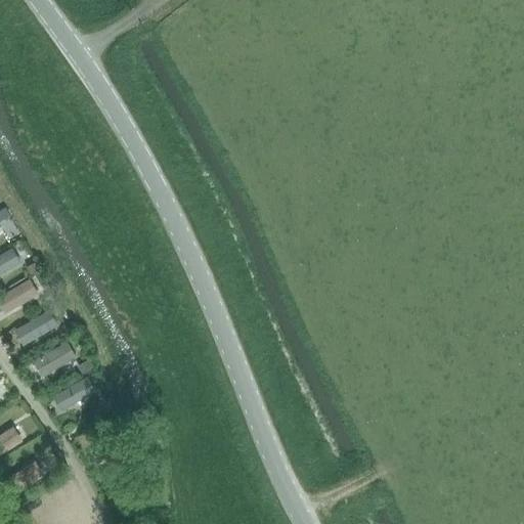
[(0,255),(0,274),(19,264),(11,249),(0,255)]
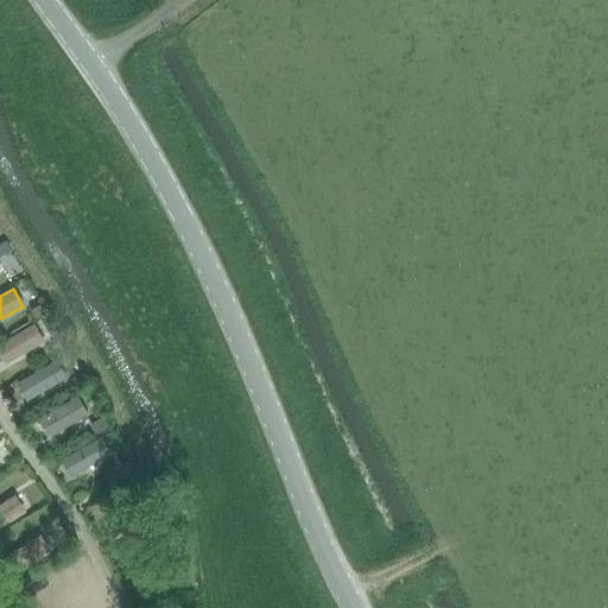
[(0,342),(0,350),(7,362),(43,341),(33,324),(0,342)]
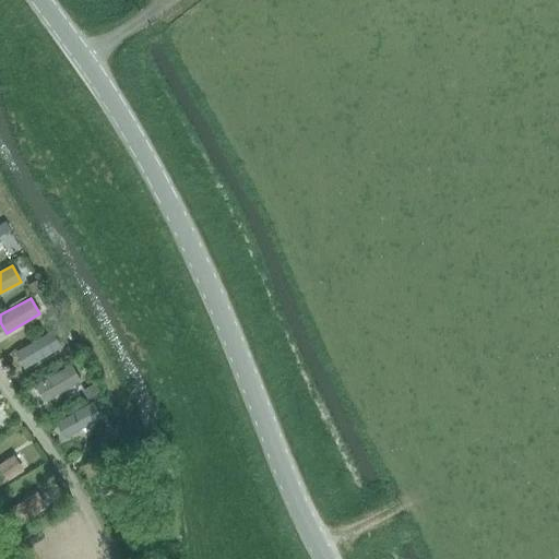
[(16,352),(25,367),(60,347),(51,332),(16,352)]
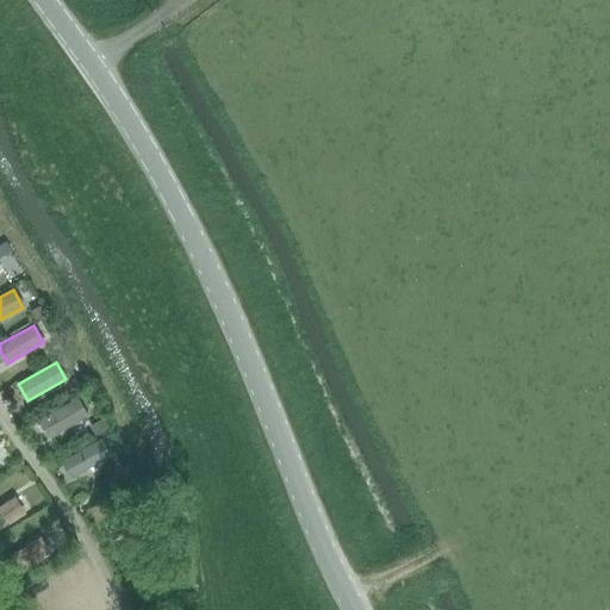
[(38,422),(48,439),(87,416),(78,399),(38,422)]
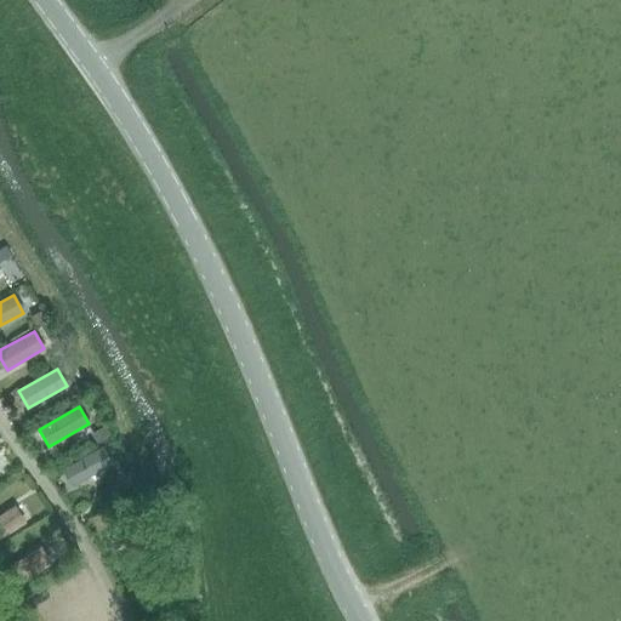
[(72,488),(113,463),(103,446),(62,471),(72,488)]
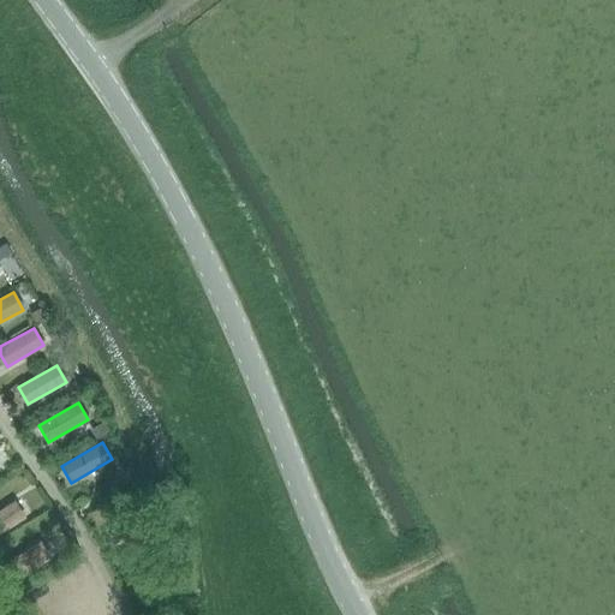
[(0,511),(0,532),(25,517),(16,502),(0,511)]
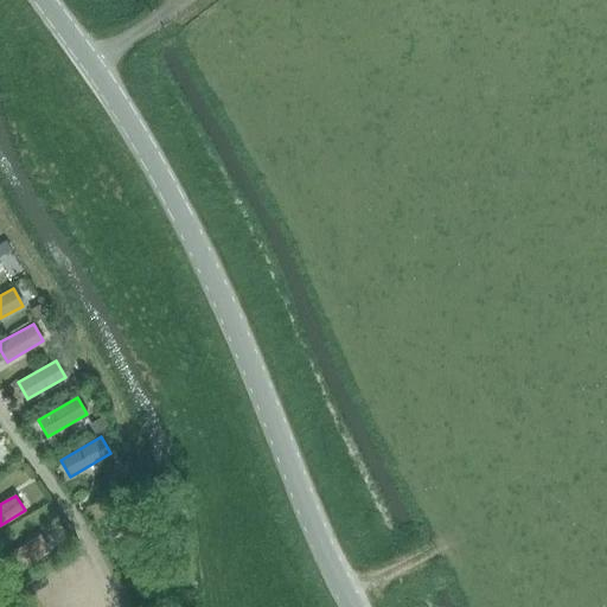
[(5,558),(13,573),(49,550),(40,536),(5,558)]
